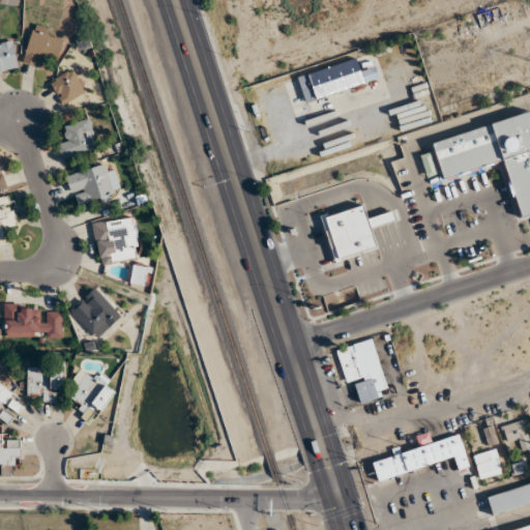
[(53,29),(34,25),(24,62),(40,66),(42,57),(57,61),(62,40),(51,37),(53,29)]
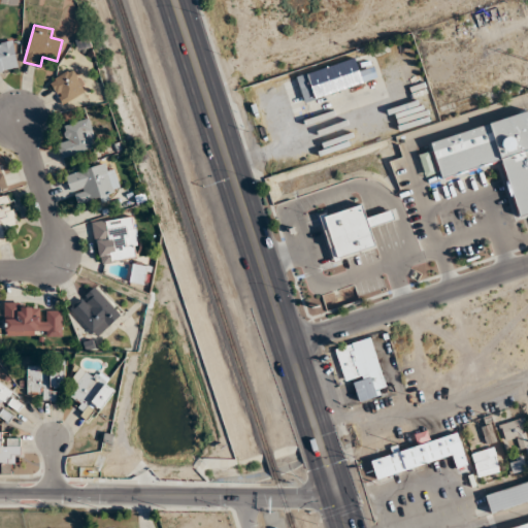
[(0,71),(18,68),(12,37),(0,39),(0,71)]
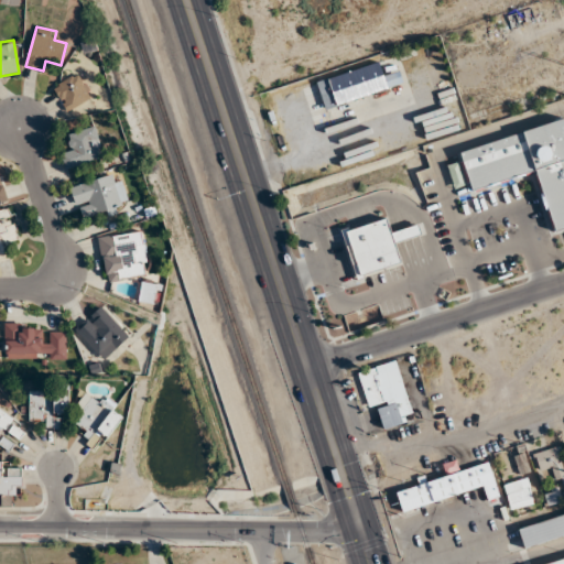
[(316,80),(325,109),(389,88),(380,61),(316,80)]
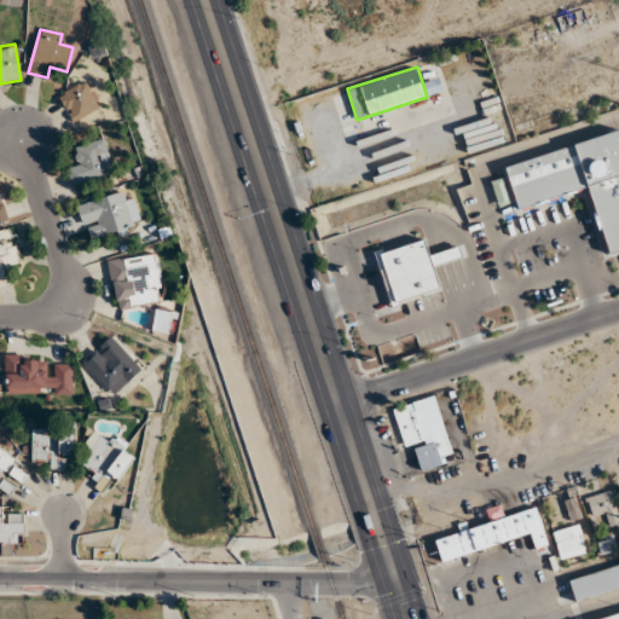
[(58,97),(74,122),(102,106),(86,80),(58,97)]
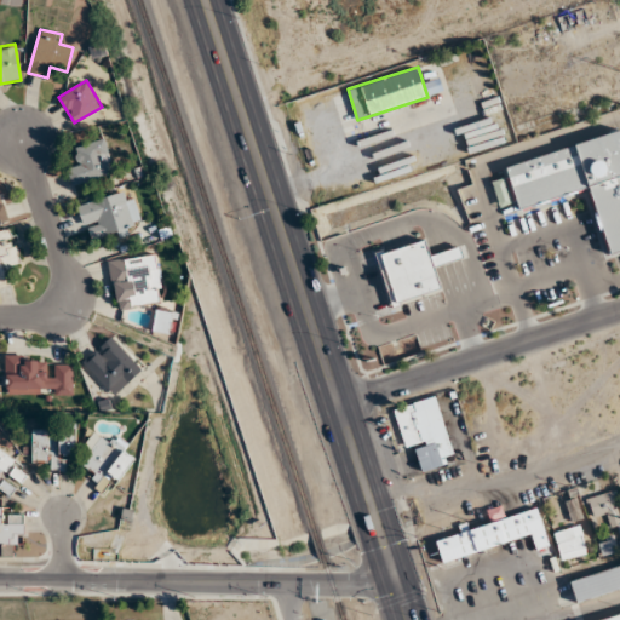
[(619,132),(505,164),(517,208),(590,189),(607,254),(619,251),(619,132)]
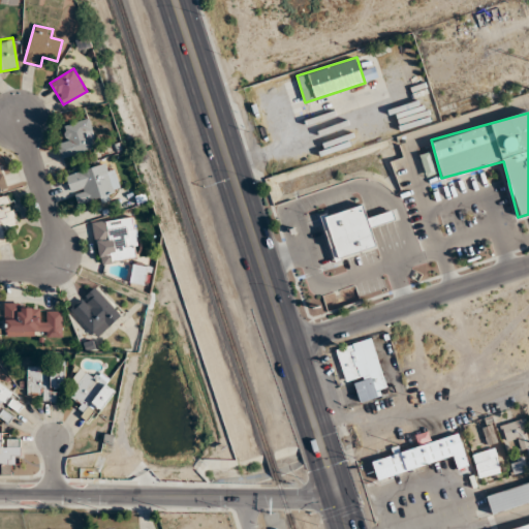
[(63,126),(66,137),(56,141),(61,159),(97,148),(89,119),(63,126)]
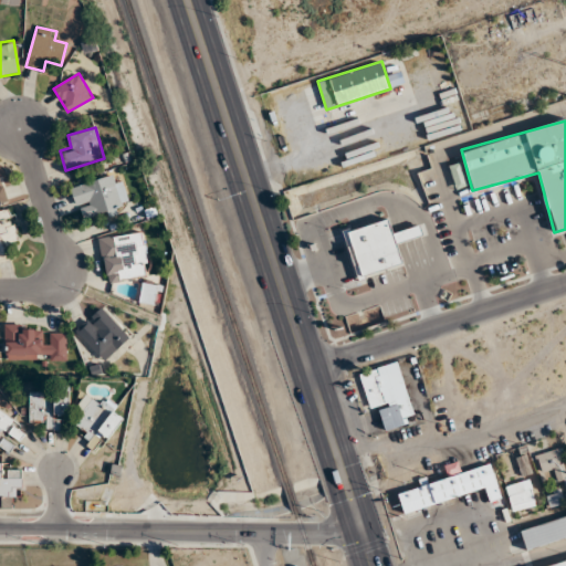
[(81,220),(129,206),(123,180),(115,182),(113,175),(71,187),(81,220)]
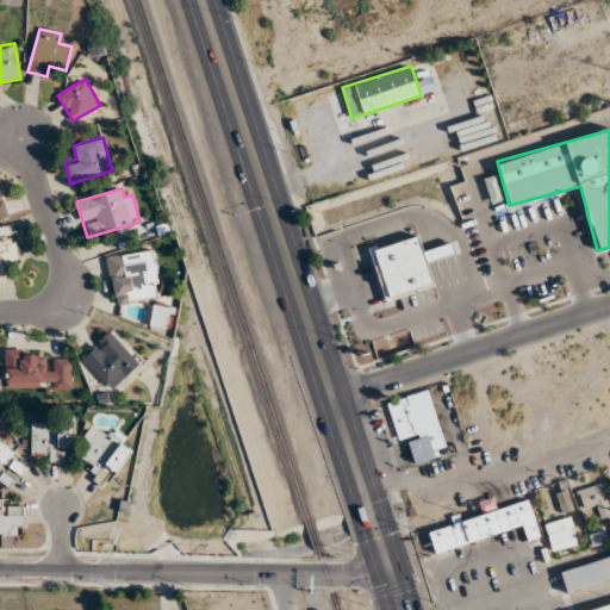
[(0,228),(0,281),(10,279),(6,265),(20,262),(11,225),(0,228)]
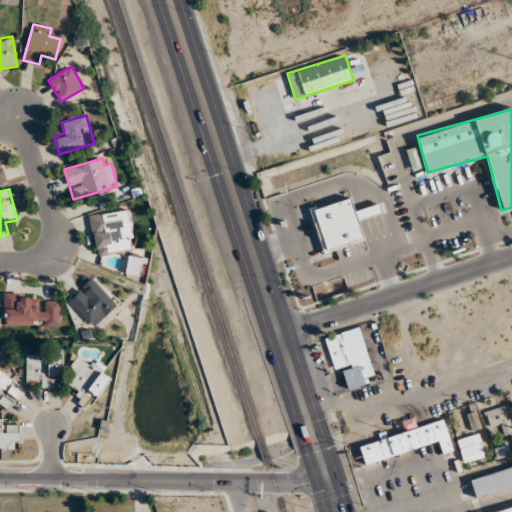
[(366,239),(359,218),(382,212),(379,202),(354,209),(350,197),(310,209),(322,252),(366,239)]
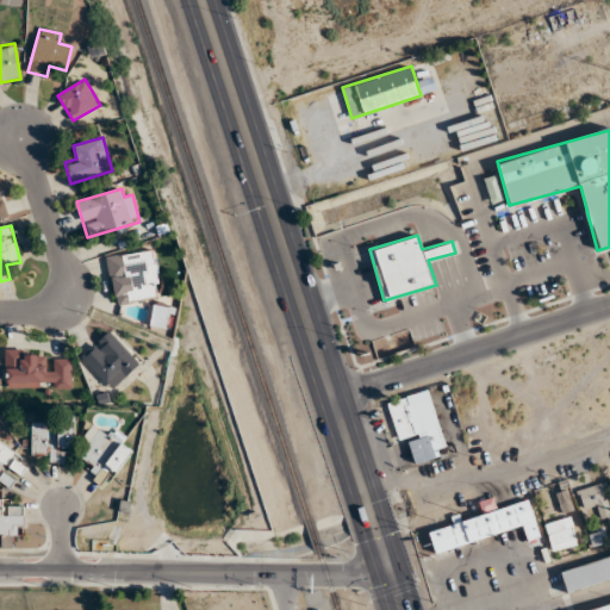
[(106,257),(114,307),(162,299),(154,249),(106,257)]
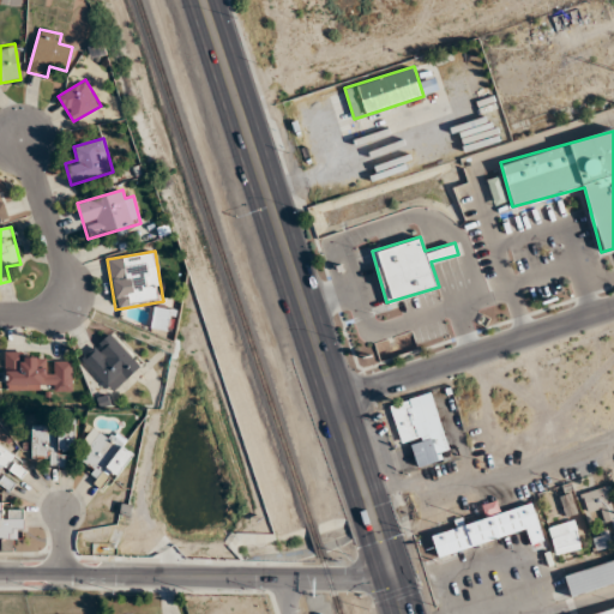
[(151,329),(168,330),(170,308),(154,307),(151,329)]
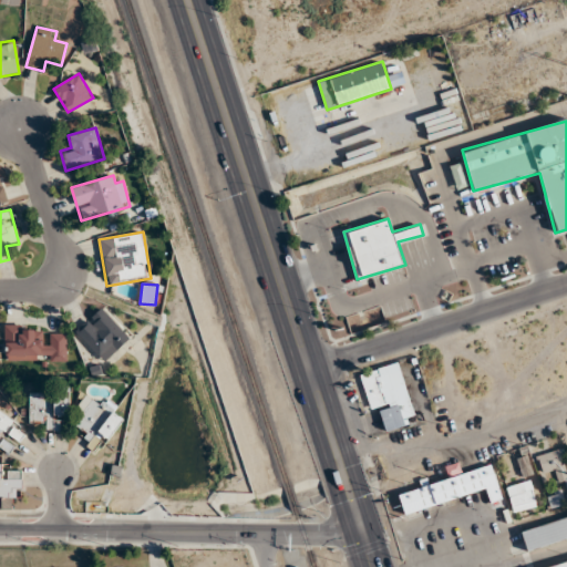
[(74,331),(103,363),(131,338),(102,306),(74,331)]
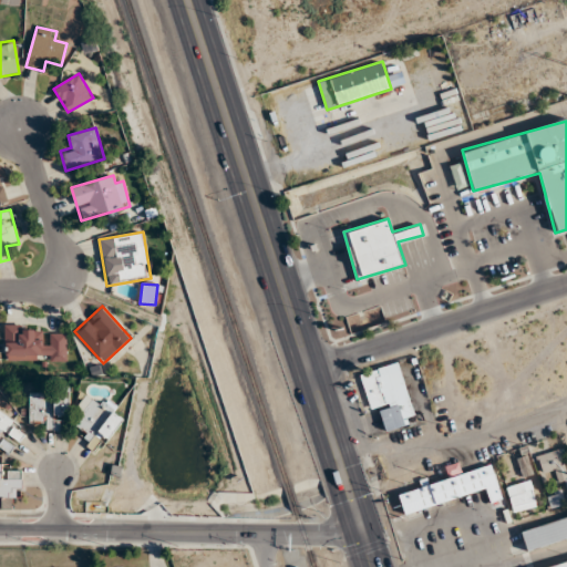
[(4,361),(66,361),(66,334),(42,334),(42,326),(4,326),(4,361)]
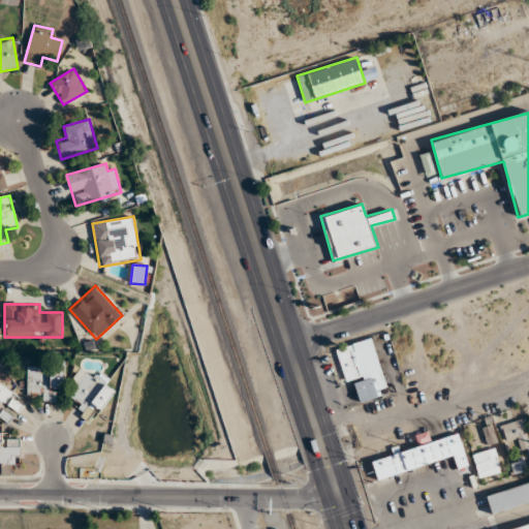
[(373,338),(336,347),(345,382),(353,380),(359,401),(387,393),(373,338)]
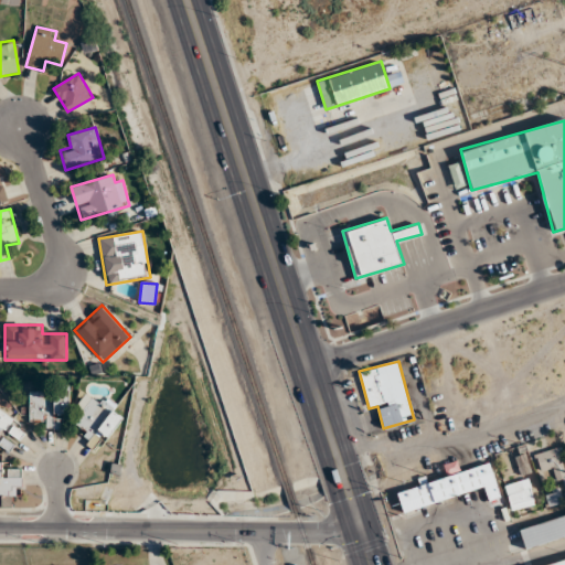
[(30,392),(29,420),(45,420),(45,428),(65,429),(65,392),(30,392)]
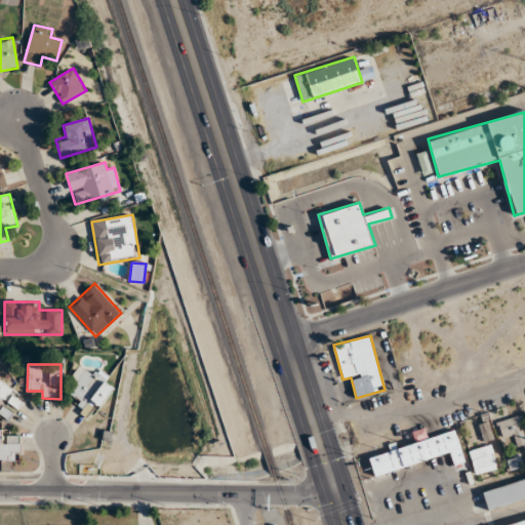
[(81,401),(75,410),(91,420),(114,387),(83,366),(66,392),(81,401)]
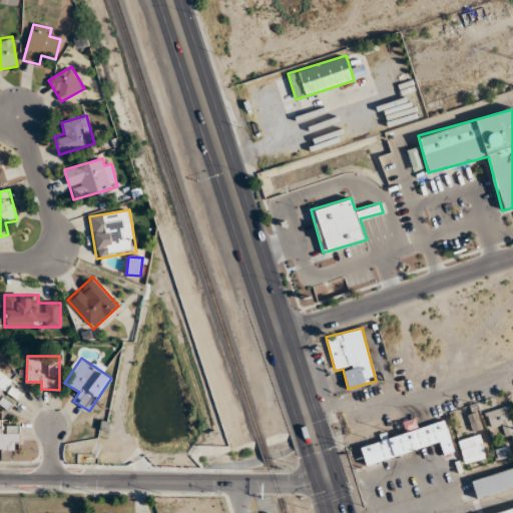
[(0,405),(6,410),(13,400),(14,401),(22,390),(0,374),(0,405)]
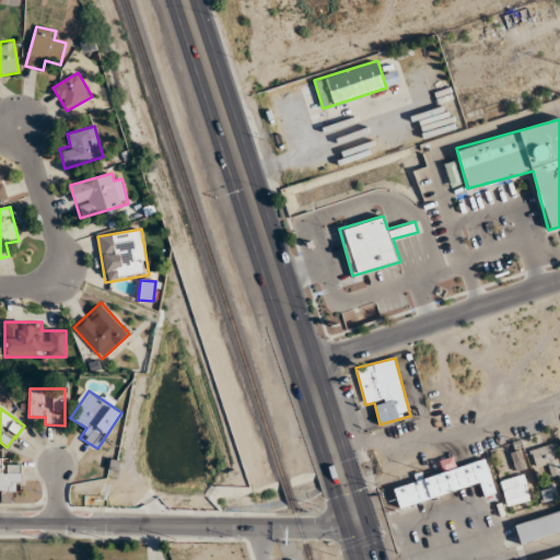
[(509,445),(517,470),(527,467),(518,442),(509,445)]
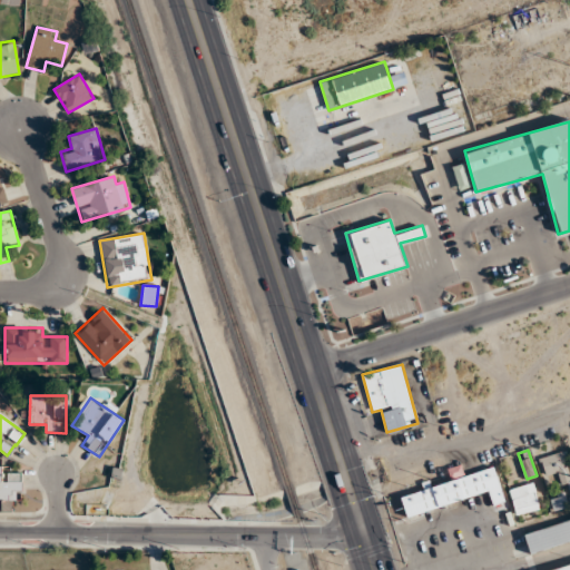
[(569,482),(569,464),(564,450),(540,460),(547,478),(557,473),(561,487),(569,482)]
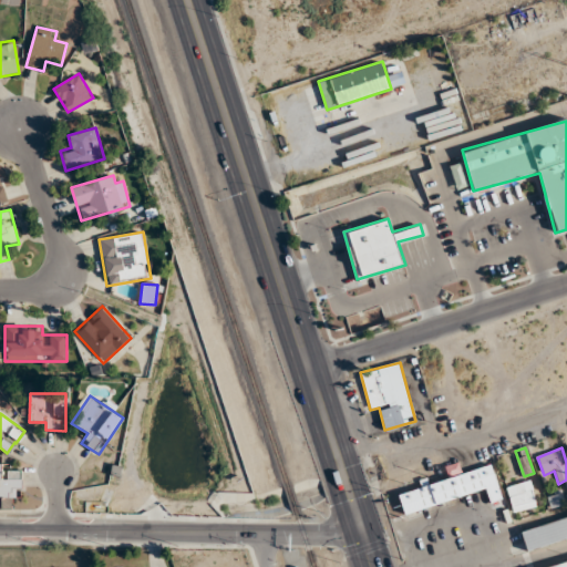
[(6,473),(6,464),(0,464),(0,497),(13,498),(13,490),(22,490),(22,473),(6,473)]
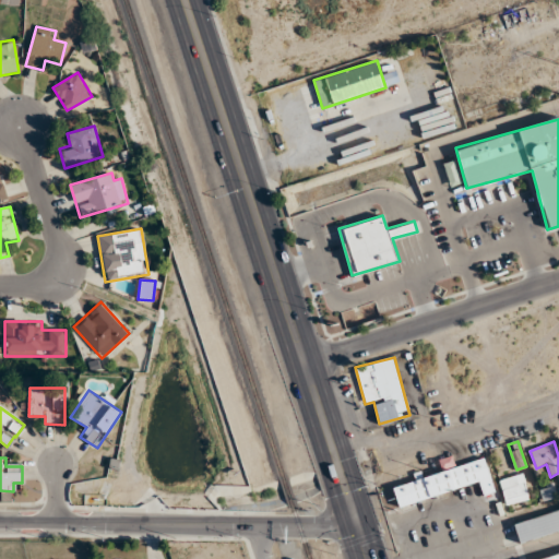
[(480,483),(484,495),(495,491),(485,459),(393,485),(399,506),(480,483)]
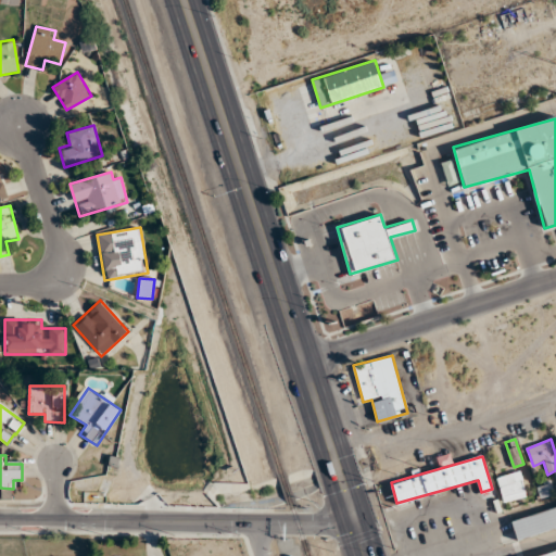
[(504,504),(527,496),(519,470),(495,479),(504,504)]
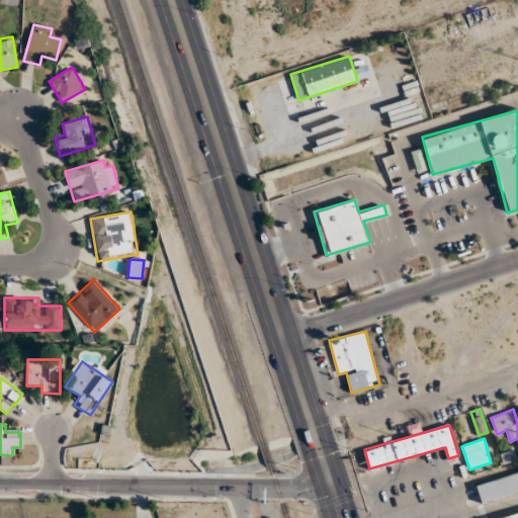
[(517,468),(475,481),(481,501),(517,490),(517,468)]
